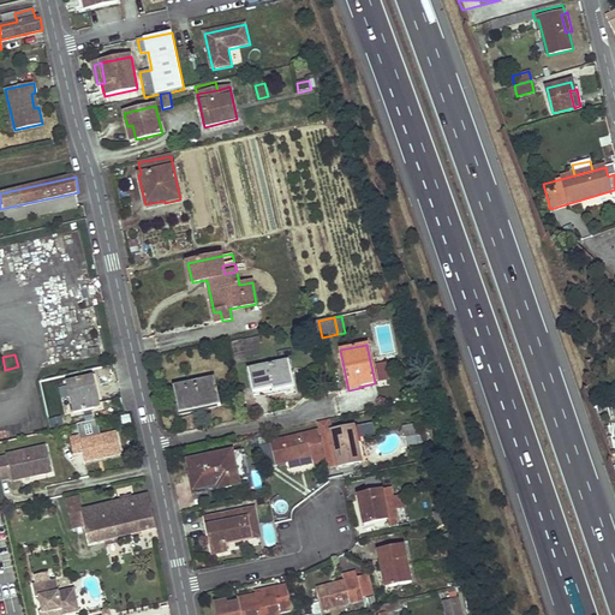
[(294,384),(290,360),(248,370),(252,392),(273,387),(273,390),(294,384)]
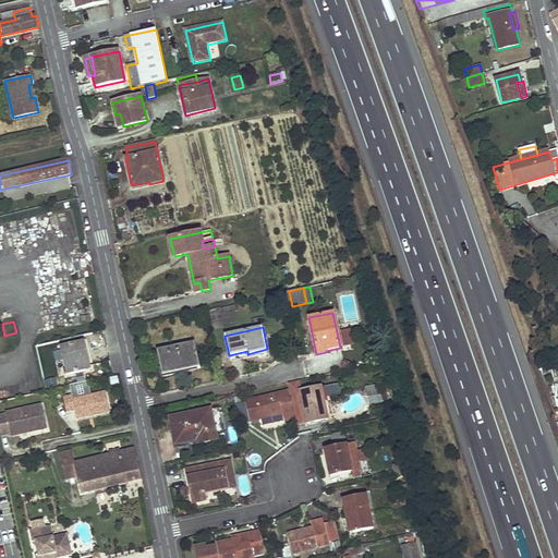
[(351,344),(349,330),(337,332),(340,347),(351,344)]
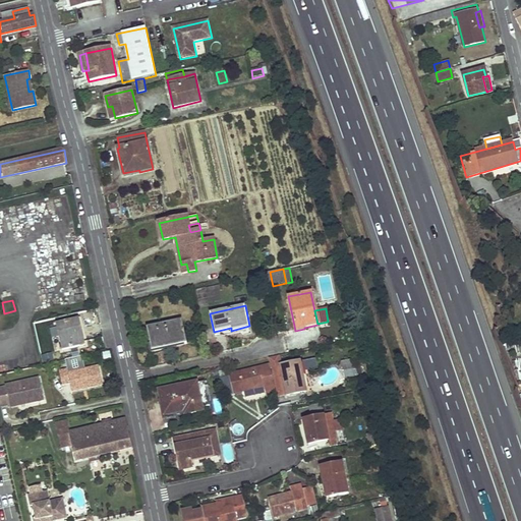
[(16,316),(15,310),(4,313),(5,319),(16,316)]
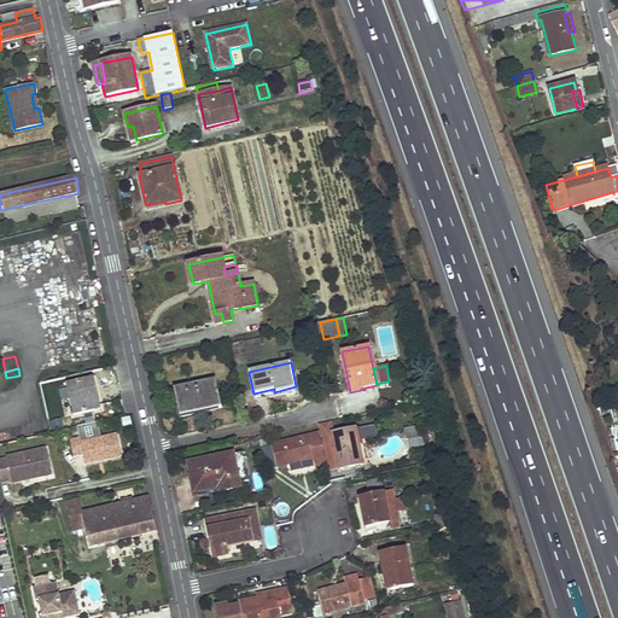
[(97,389),(94,378),(68,384),(74,414),(95,409),(91,390),(97,389)]
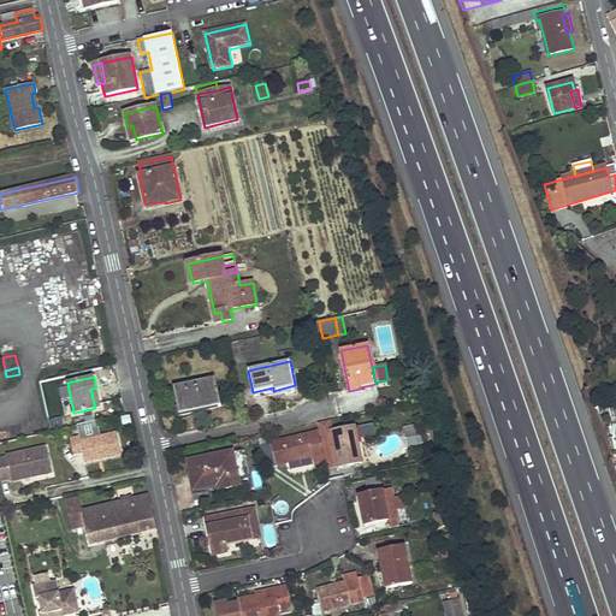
[(220,407),(215,379),(175,386),(179,414),(220,407)]
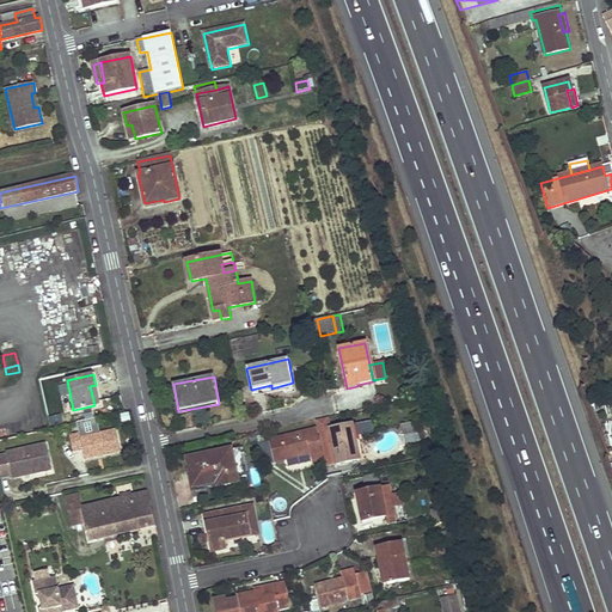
[(295,391),(293,383),(271,389),(271,385),(251,390),(252,397),(289,389),(291,392),(295,391)]
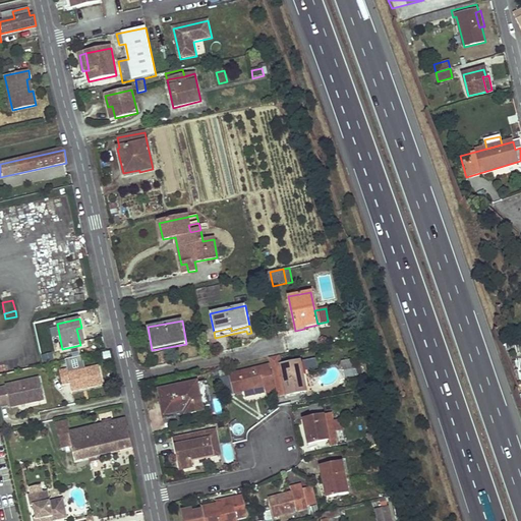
[(85,344),(81,328),(76,329),(80,345),(85,344)]
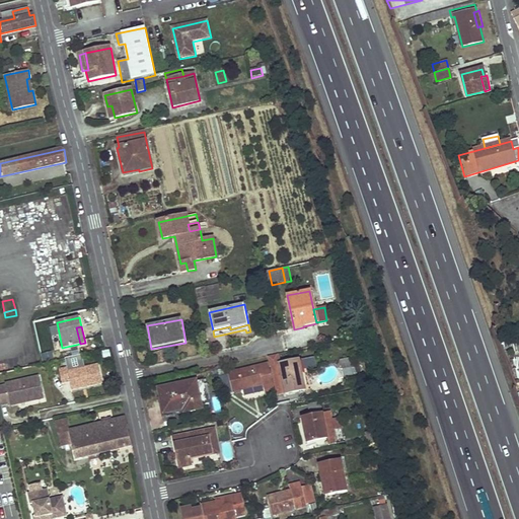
[(285,391),(286,394),(305,390),(302,374),(300,375),(298,361),(281,364),(279,353),(267,356),(269,364),(273,381),(275,381),(278,392),(285,391)]
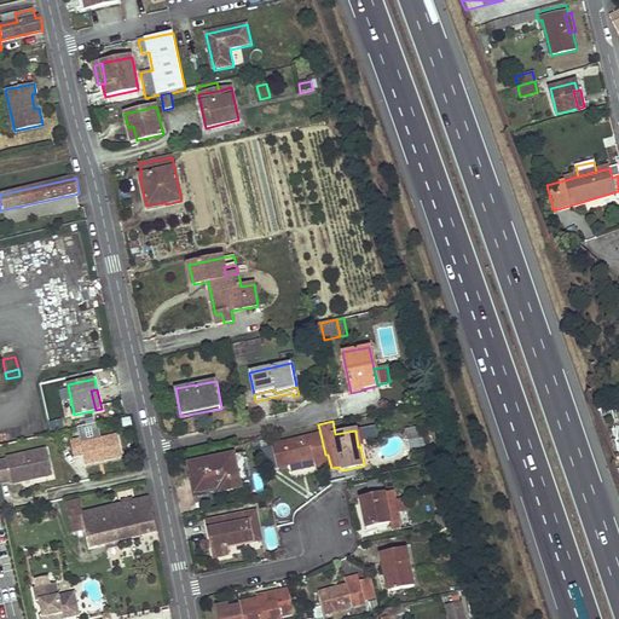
[(374,427),(364,429),(368,440),(376,438),(374,427)]
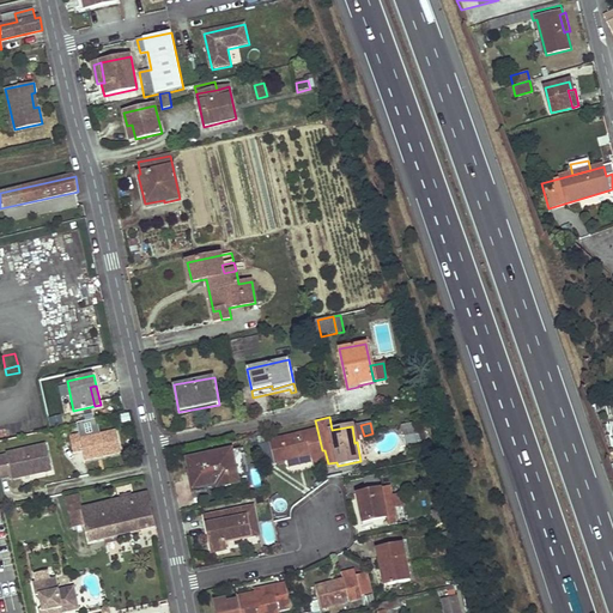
[(402,424),(404,444),(417,444),(416,424),(402,424)]
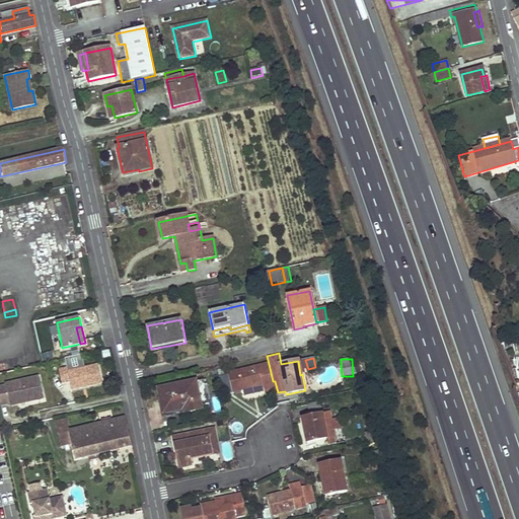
[(103,383),(99,364),(69,371),(68,368),(61,369),(63,383),(71,382),(72,389),(103,383)]
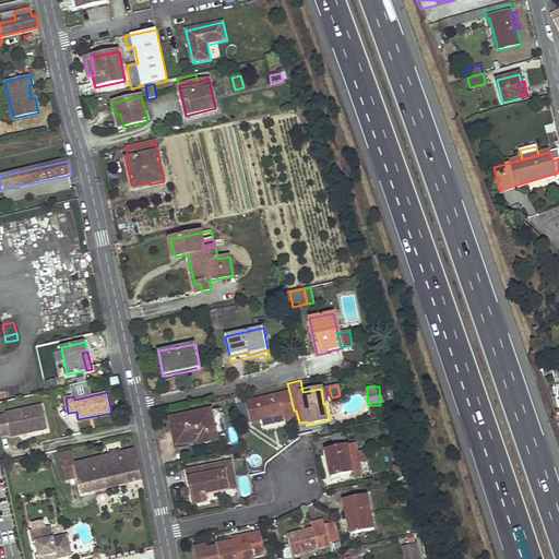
[(294,411),(289,392),(247,402),(251,421),(261,419),(260,414),(271,412),(272,417),(284,414),(285,418),(295,416),(294,411)]
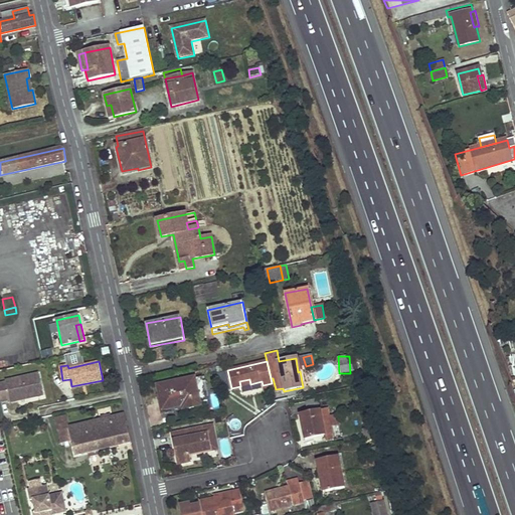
[(0,401),(9,399),(9,401),(18,400),(17,397),(29,394),(30,397),(43,394),(39,373),(5,380),(5,382),(0,383),(0,401)]
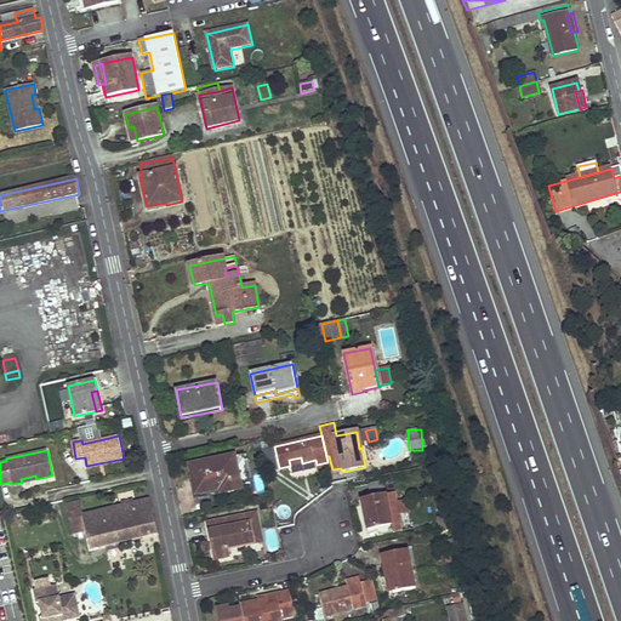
[(250,484),(244,455),(191,466),(195,493),(220,488),(220,495),(241,491),(241,485),(250,484)]
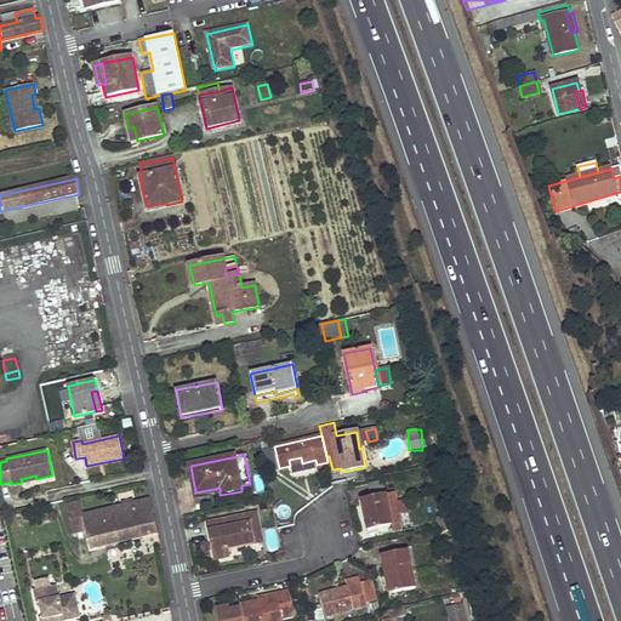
[(386,494),(383,482),(370,484),(372,497),(386,494)]
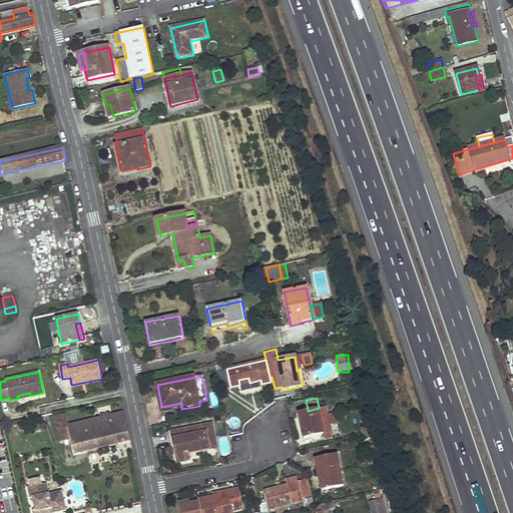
[(181,409),(181,403),(161,407),(162,413),(181,409)]
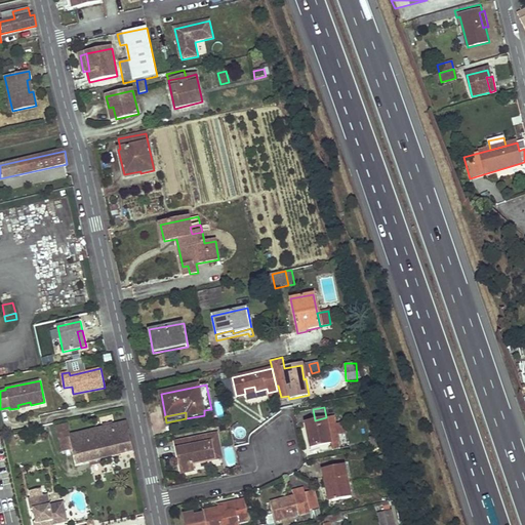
[(338,443),(333,416),(326,417),(331,444),(338,443)]
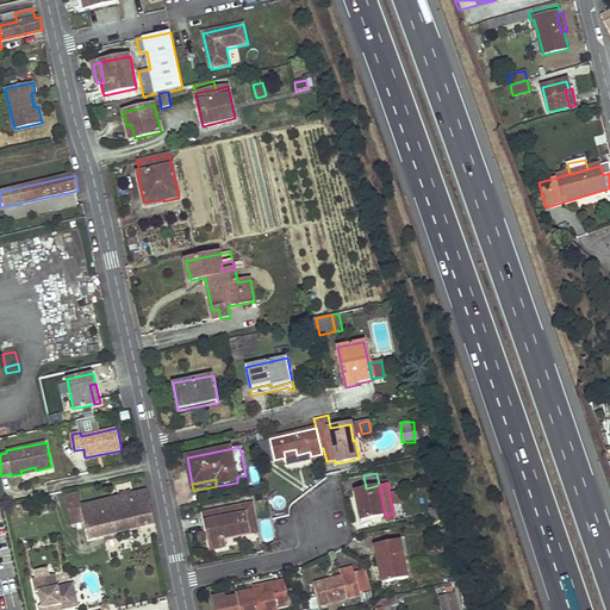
[(385,516),(379,485),(366,489),(356,490),(362,523),(374,521),(374,518),(385,516)]
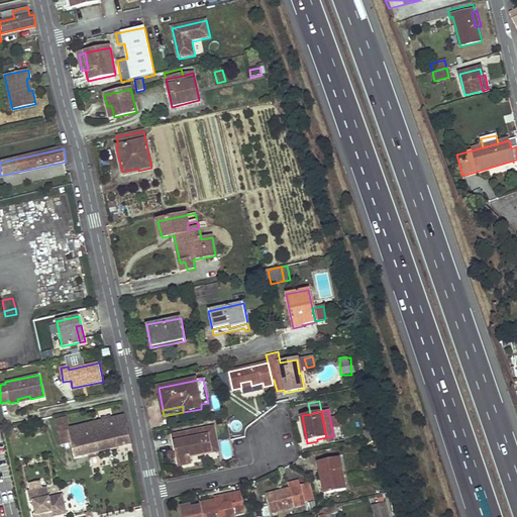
[(131,444),(125,415),(112,418),(102,421),(63,430),(67,444),(70,458),(89,453),(99,451),(131,444)]
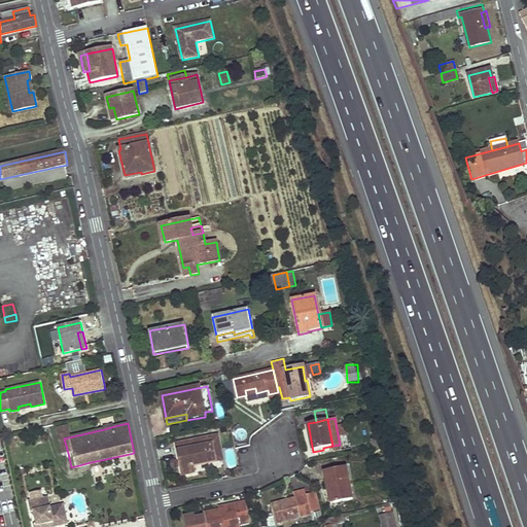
[(60,455),(68,453),(64,438),(63,434),(55,436),(60,455)]
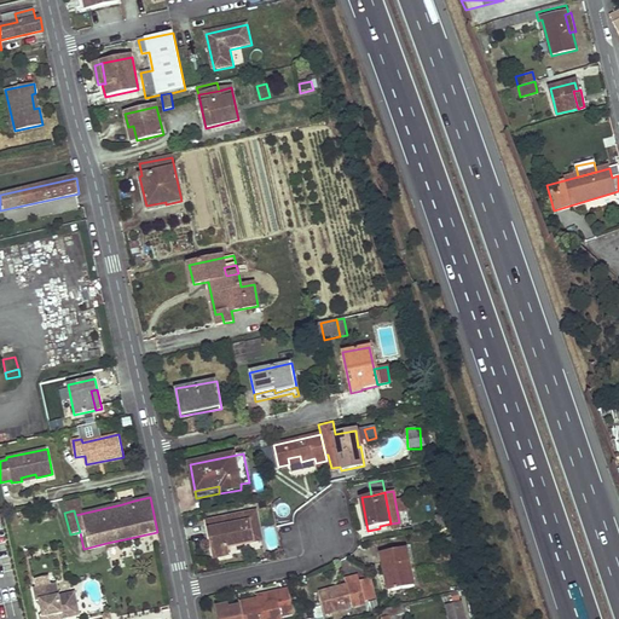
[(260,539),(254,513),(208,521),(214,557),(226,555),(225,547),(260,539)]
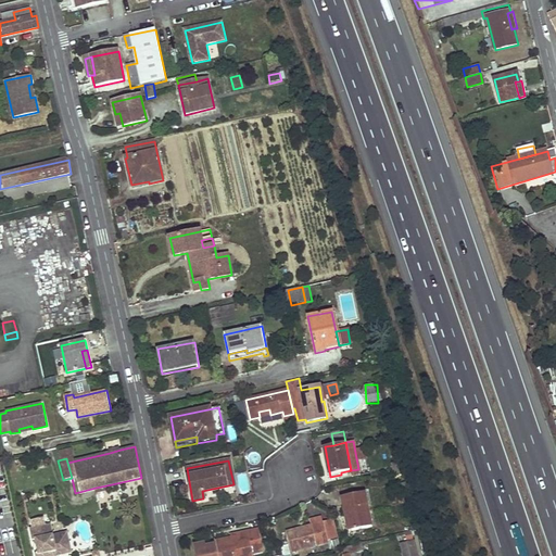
[(371,527),(365,492),(341,496),(344,515),(349,514),(352,530),(371,527)]
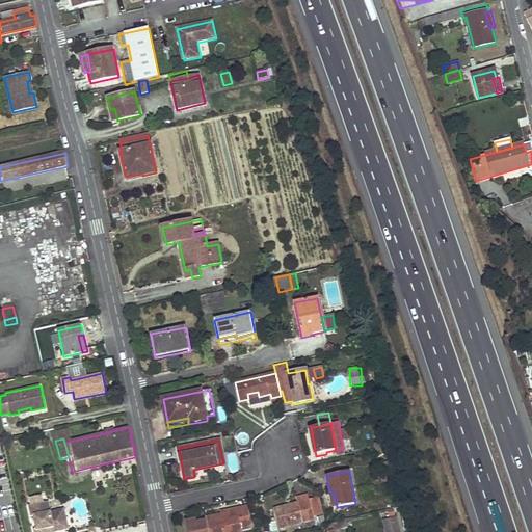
[(314,517),(310,500),(309,497),(296,499),(298,504),(285,507),(286,512),(276,515),(280,528),(314,520),(314,517)]
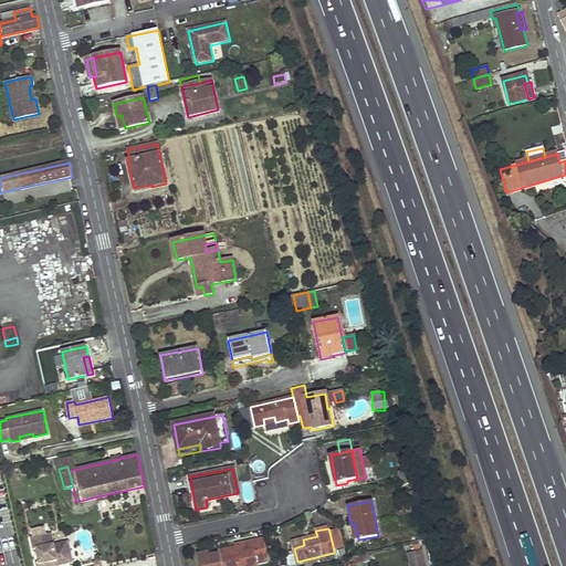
[(334,551),(344,547),(341,530),(329,532),(334,551)]
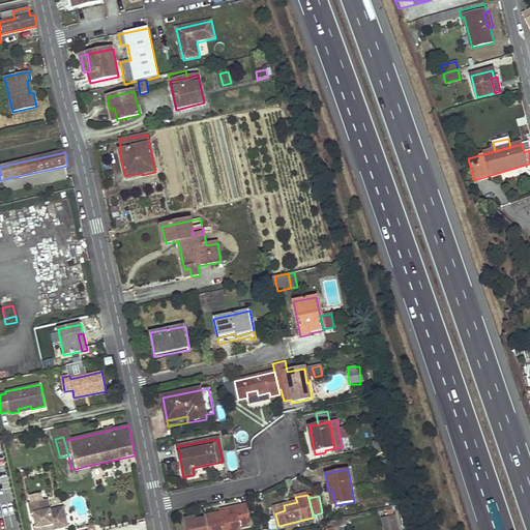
[(43,500),(29,503),(31,514),(33,513),(37,529),(50,526),(50,529),(52,529),(68,526),(65,511),(52,514),(51,509),(46,510),(43,500)]
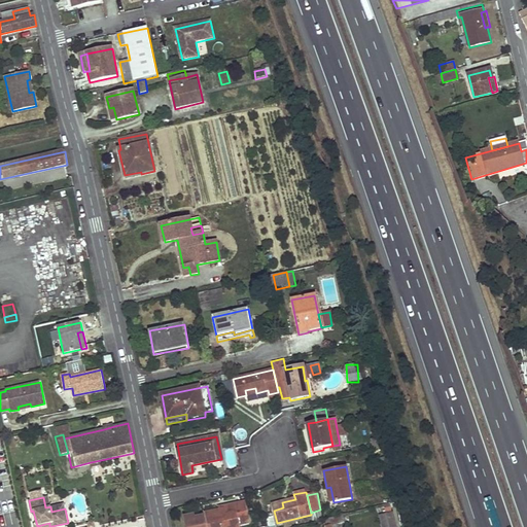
[(249,523),(245,502),(235,504),(235,507),(218,511),(204,514),(205,517),(195,519),(195,516),(184,518),(185,526),(239,526),(239,525),(249,523)]
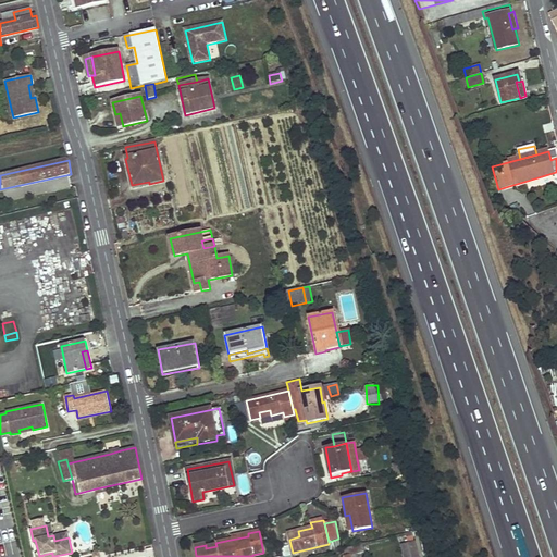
[(413,556),(410,542),(398,545),(400,556),(413,556)]
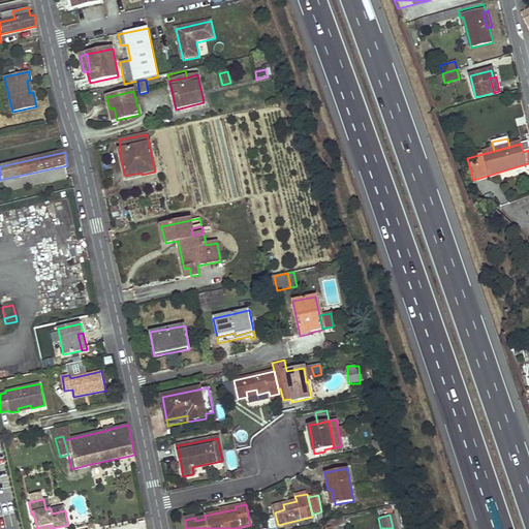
[(352,520),(352,516),(333,521),(333,526),(346,523),(346,522),(352,520)]
